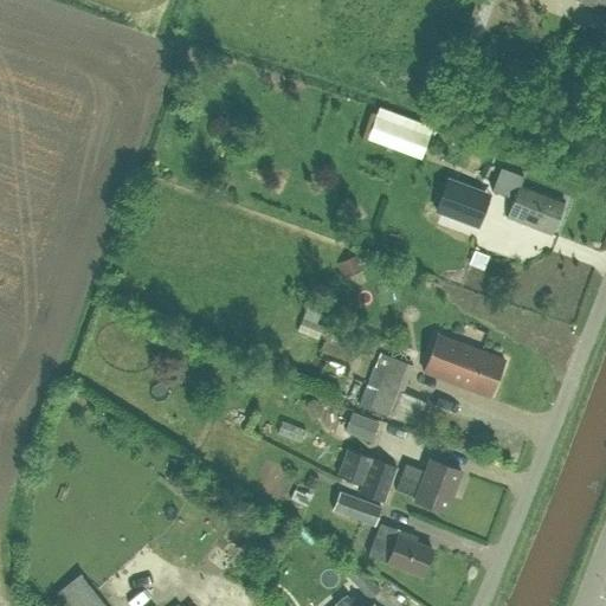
[(605,0),(578,0),(578,1),(605,12),(605,0)]
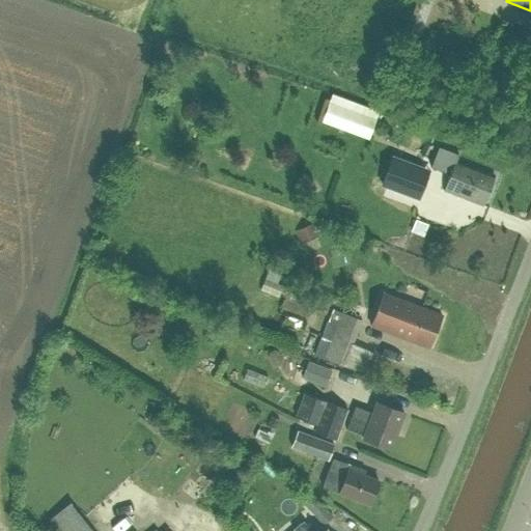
[(329,102),(322,122),(368,140),(375,119),(329,102)]
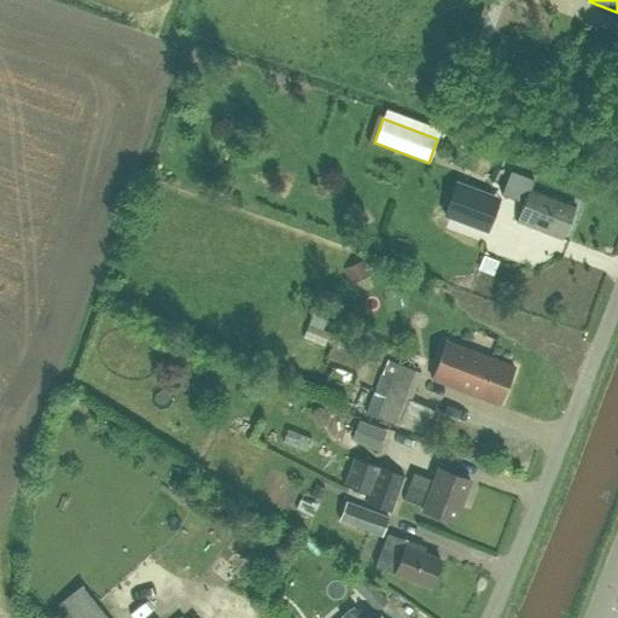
[(575,204),(518,184),(505,191),(524,199),(516,222),(561,239),(575,204)]
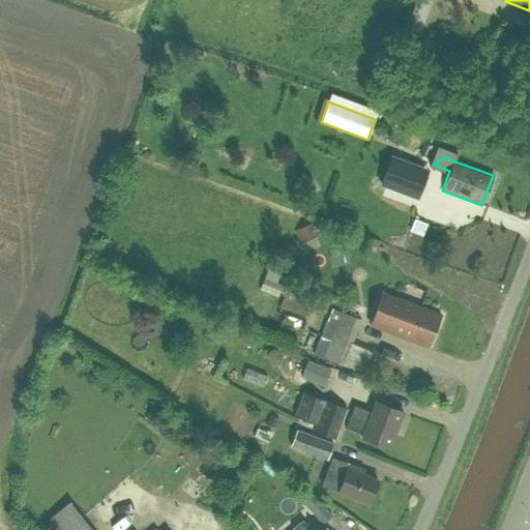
[(423,189),(424,166),(407,165),(406,189),(423,189)]
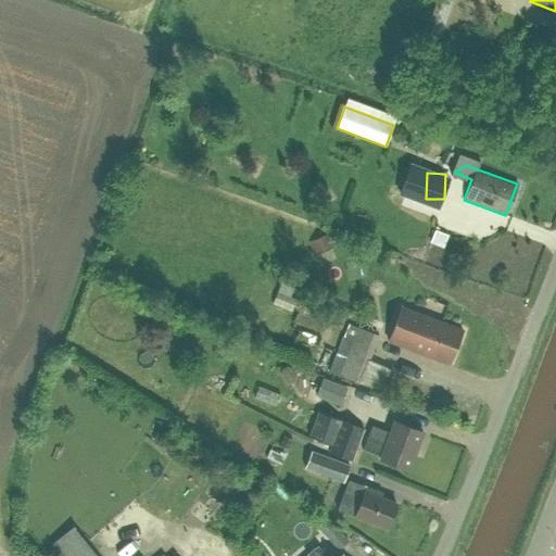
[(326,231),(312,239),(318,250),(331,242),(326,231)]
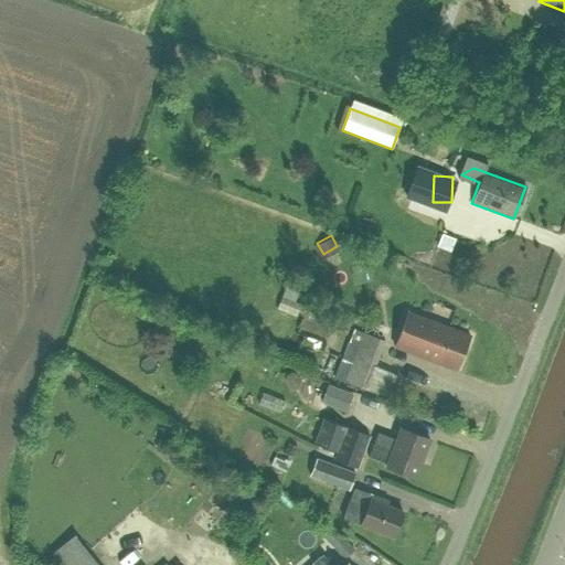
[(469,336),(407,312),(398,336),(417,342),(413,353),(432,361),(433,359),(435,360),(434,362),(456,370),(469,336)]
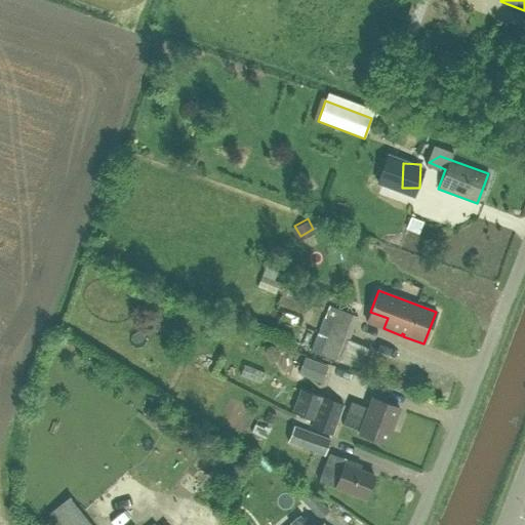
[(297,326),(309,327),(310,304),(291,303),(290,313),(298,313),(297,326)]
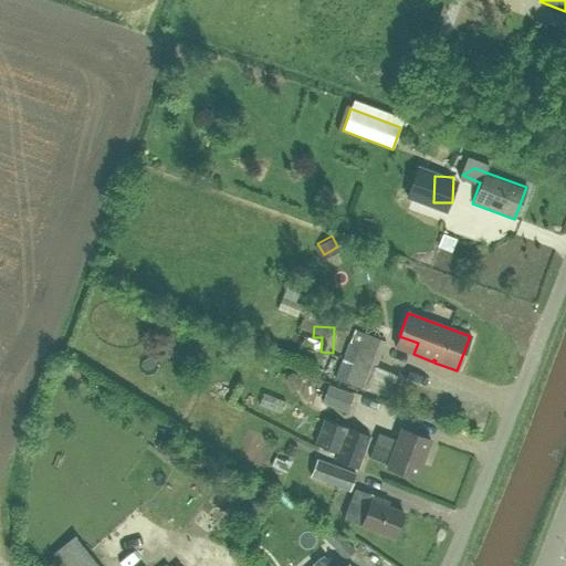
[(336,379),(389,401),(400,375),(376,365),(386,342),(356,331),(336,379)]
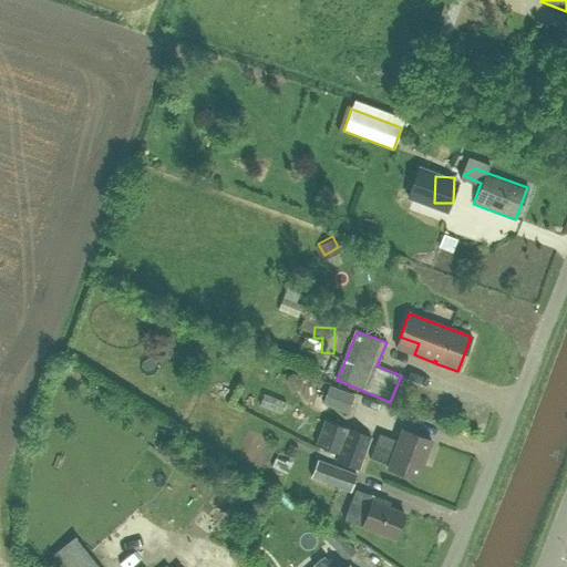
[(328,387),(321,403),(347,413),(353,395),(328,387)]
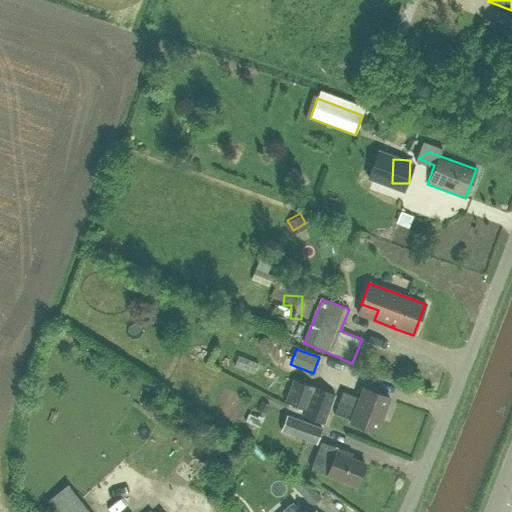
[(336,396),(295,380),(286,403),(306,411),(303,418),(324,426),(336,396)]
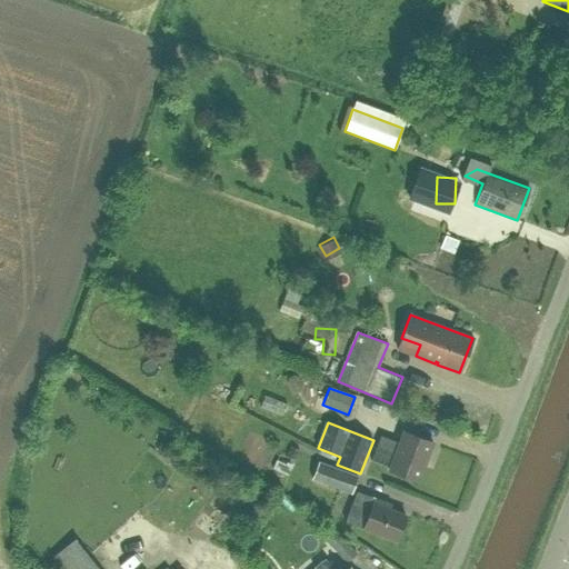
[(431,442),(402,431),(393,455),(376,447),(371,460),(389,467),(388,470),(417,481),(431,442)]
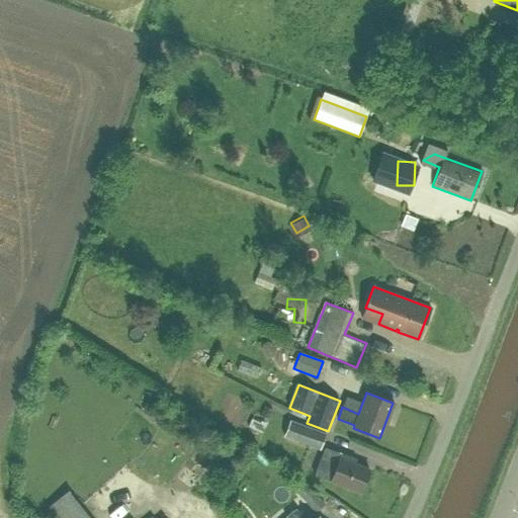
[(327,435),(291,421),(284,437),(321,451),(327,435)]
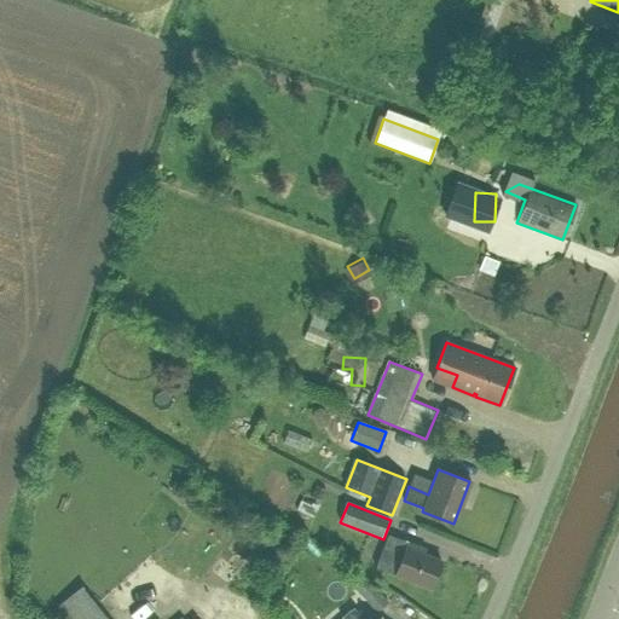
[(424,549),(387,534),(375,567),(429,588),(440,560),(422,554),(424,549)]
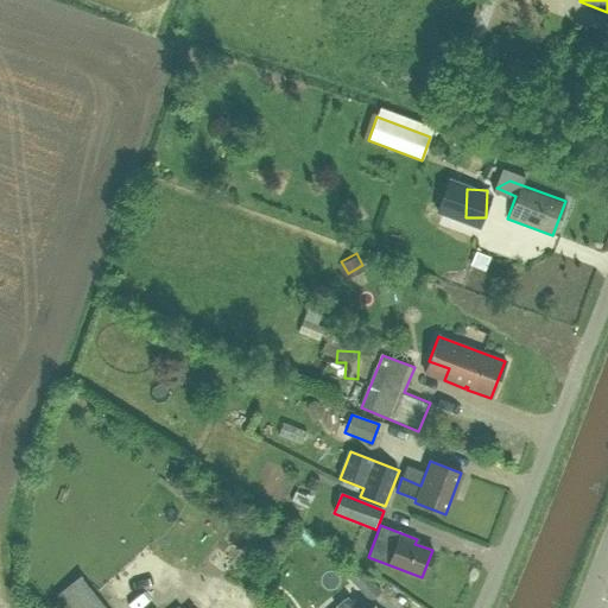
[(103,607),(80,578),(56,599),(63,607),(103,607)]
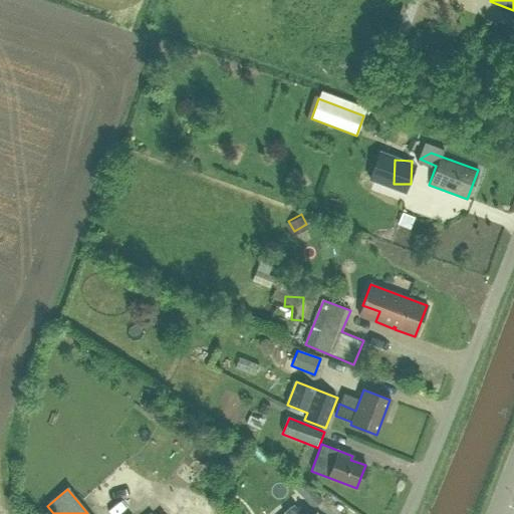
[(313,513),(300,513),(293,504),(282,512),(283,513),(315,513),(313,513)]
